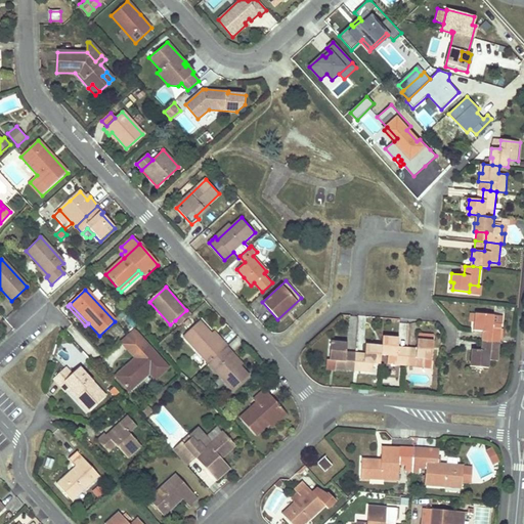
[(186,310),(175,320),(180,325),(191,315),(186,310)]
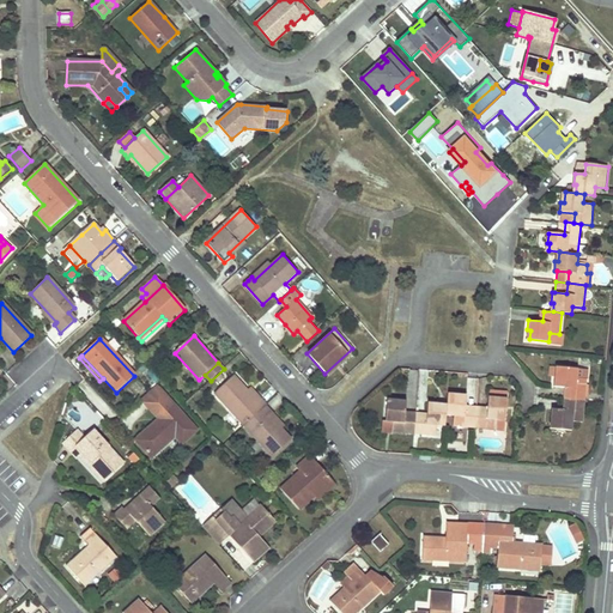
[(584,401),(588,369),(558,366),(557,376),(554,376),(553,387),(569,388),(568,399),(584,401)]
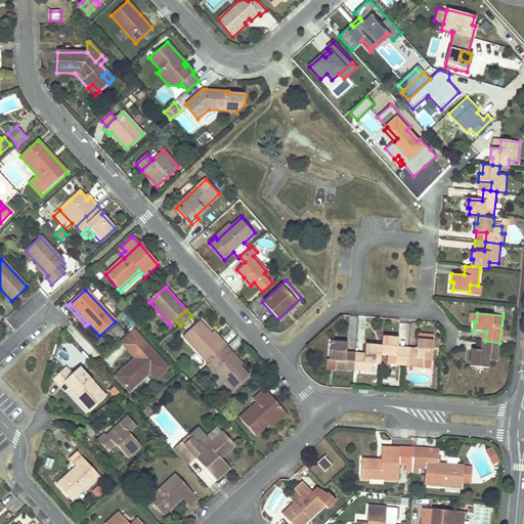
[(228,347),(214,333),(211,335),(200,322),(183,338),(209,364),(227,348),(228,347)]
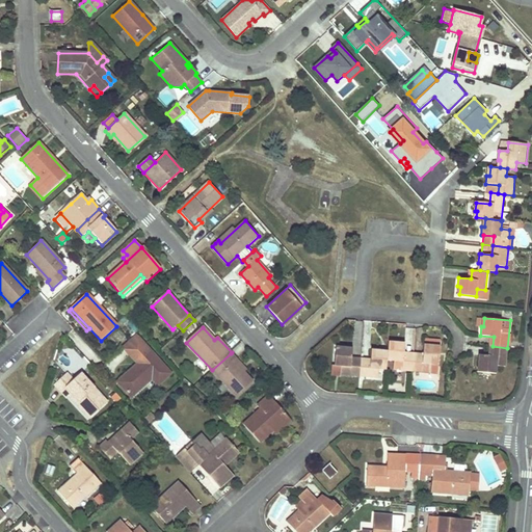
[(413,370),(414,355),(405,354),(406,343),(397,342),(397,344),(390,343),(389,352),(388,360),(394,361),(394,369),(413,370)]
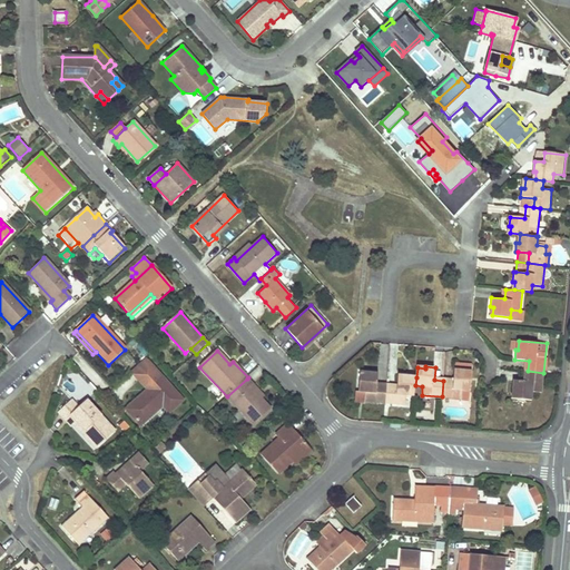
[(453,382),(443,381),(442,396),(470,399),(472,372),(464,371),(464,369),(454,369),(453,382)]
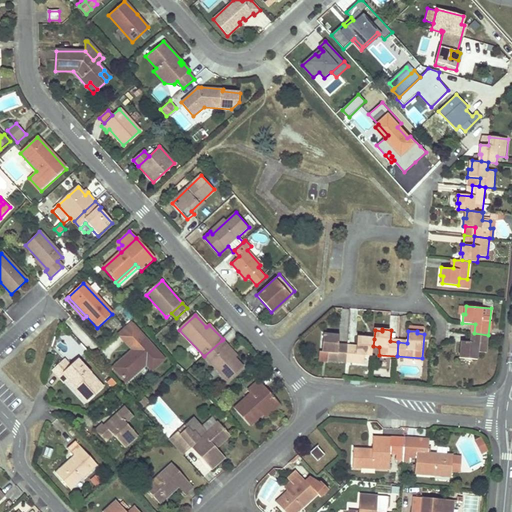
[(473,342),(461,341),(460,349),(462,350),(461,357),(477,359),(478,351),(486,352),(488,335),(474,333),(473,342)]
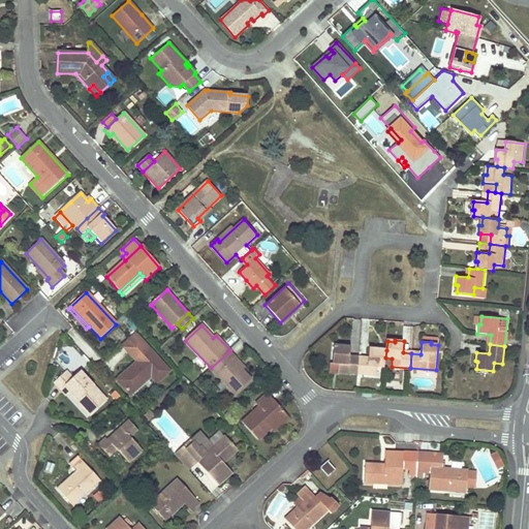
[(117,381),(123,389),(129,395),(143,383),(144,384),(150,377),(156,384),(168,373),(144,345),(131,356),(136,363),(117,381)]
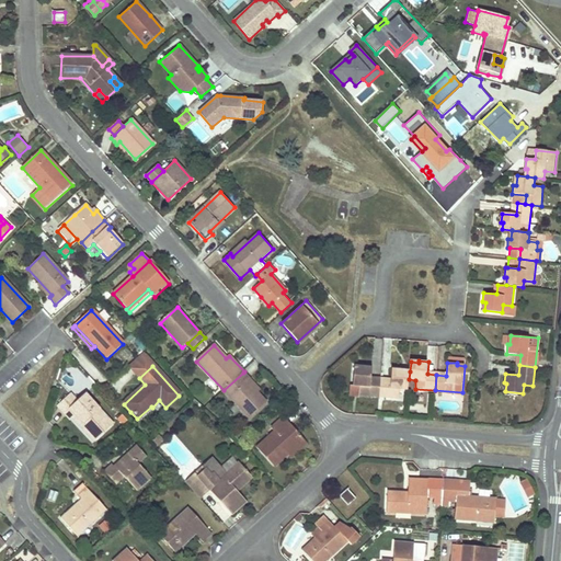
[(361,395),(380,396),(381,380),(371,380),(373,367),(364,366),(363,368),(355,368),(353,385),(361,386),(361,395)]
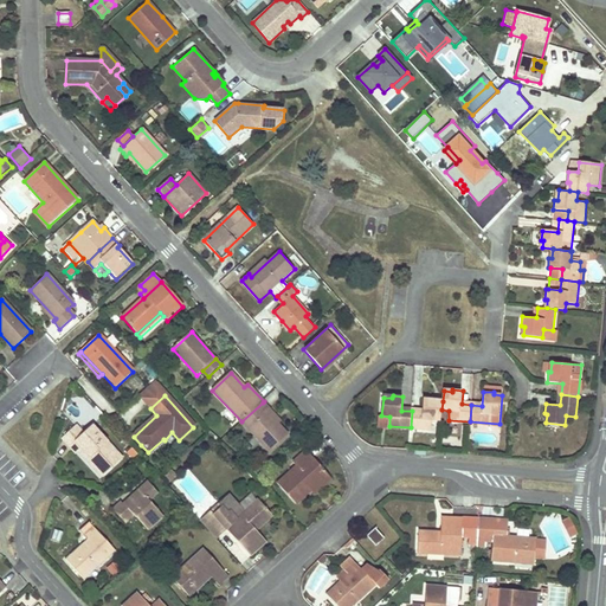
[(442,420),(442,410),(443,401),(434,401),(434,398),(424,398),(423,412),(412,411),(411,427),(432,430),(432,420),(442,420)]
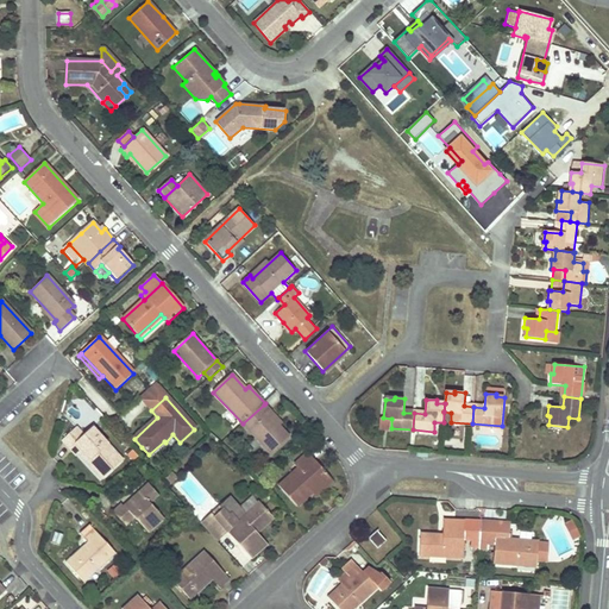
[(264,405),(243,424),(271,454),(290,437),(269,414),(271,412),(264,405)]
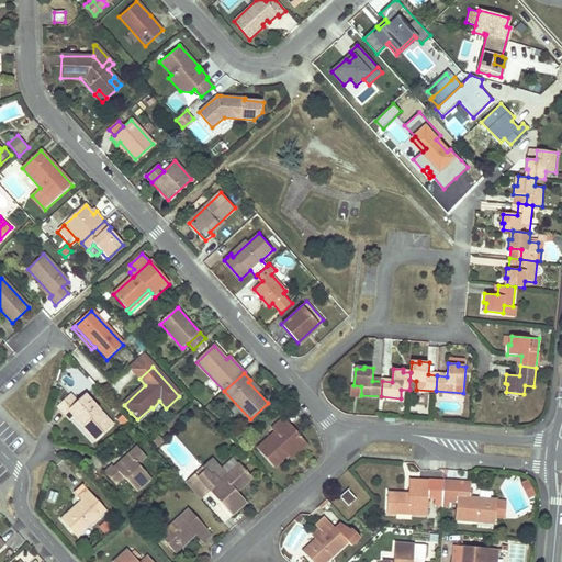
[(79,403),(72,396),(70,394),(58,406),(59,407),(66,415),(68,413),(74,418),(76,416),(86,426),(82,428),(96,442),(114,426),(87,395),(79,403)]
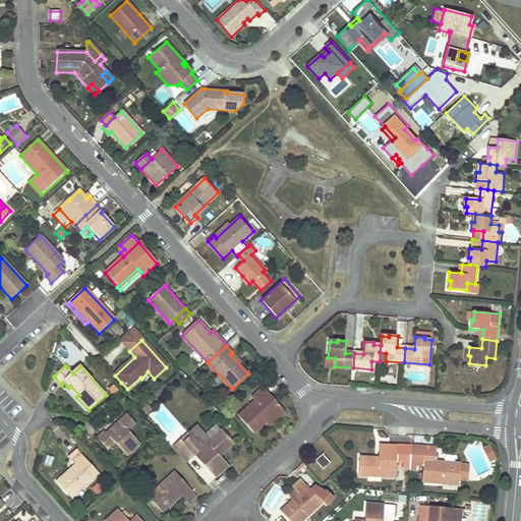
[(79,395),(70,386),(68,388),(76,397),(79,395)]
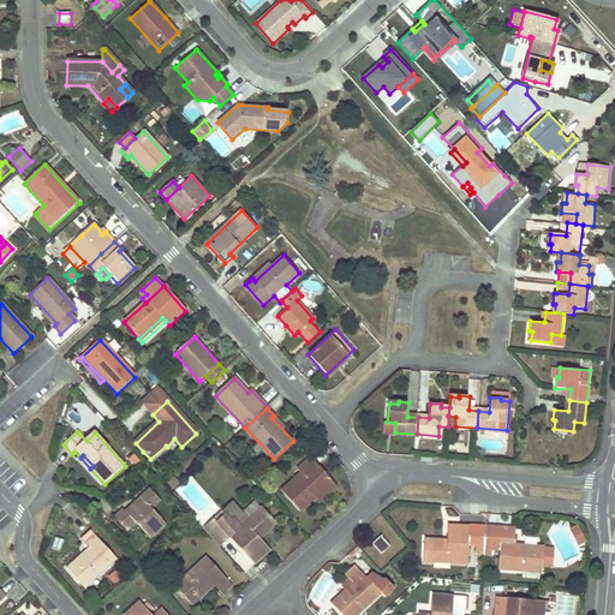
[(303,476),(284,494),(300,511),(315,497),(316,499),(334,483),(310,458),(298,470),(303,476)]
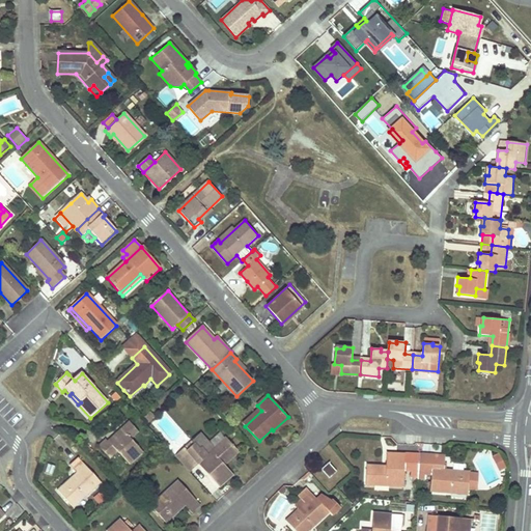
[(276,434),(290,420),(288,417),(273,430),(276,434)]
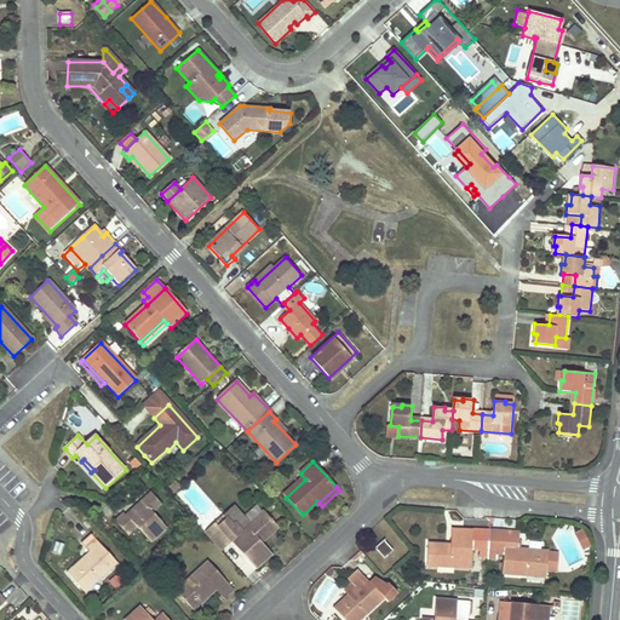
[(136,510),(126,517),(122,514),(114,521),(128,537),(138,528),(150,543),(166,528),(151,511),(160,504),(150,493),(135,507),(136,510)]
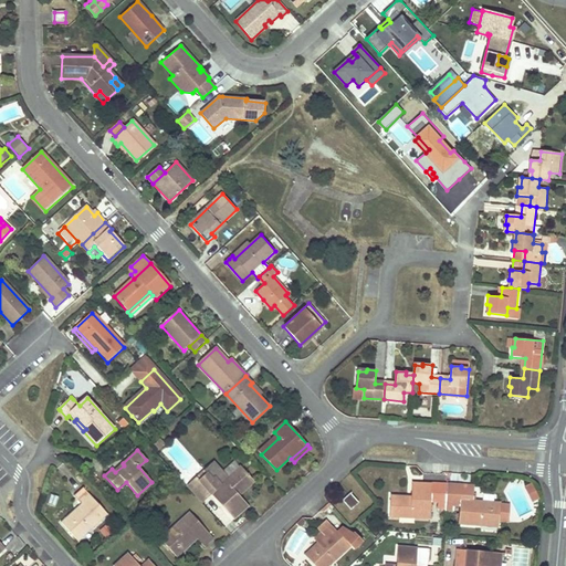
[(205,472),(188,489),(201,503),(211,495),(217,502),(233,520),(249,506),(237,493),(239,491),(241,493),(253,482),(241,468),(228,479),(223,474),(216,483),(208,475),(205,472)]
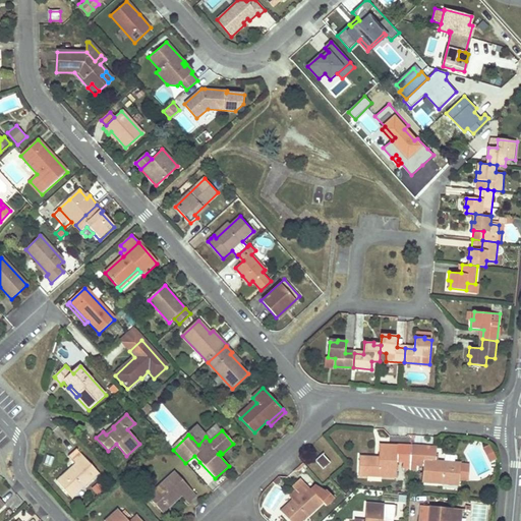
[(206,437),(199,430),(191,438),(198,445),(206,437)]
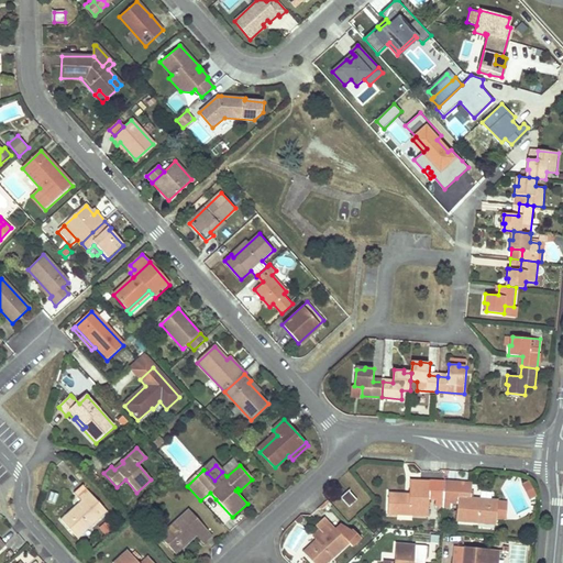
[(435,506),(443,506),(445,483),(411,481),(410,499),(406,499),(406,496),(390,495),(389,515),(429,517),(430,499),(437,499),(435,506)]
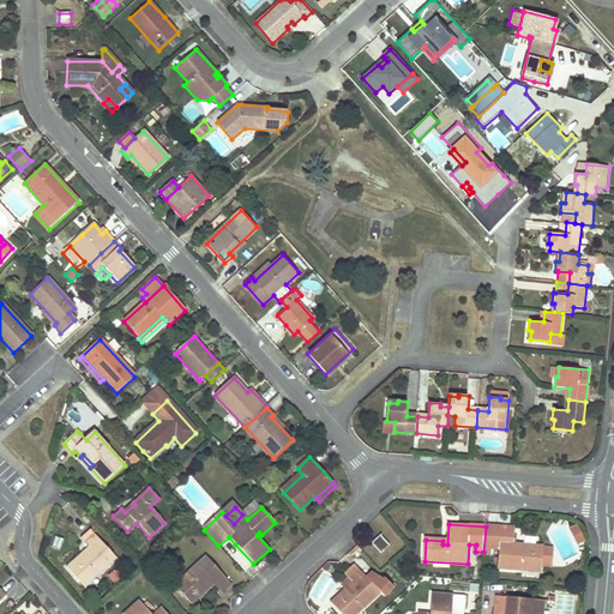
[(503,527),(486,527),(483,552),(493,553),(493,548),(501,548),(500,570),(522,570),(522,567),(542,569),(542,565),(549,565),(551,549),(543,549),(543,546),(524,545),(524,547),(515,546),(515,531),(503,530),(503,527)]
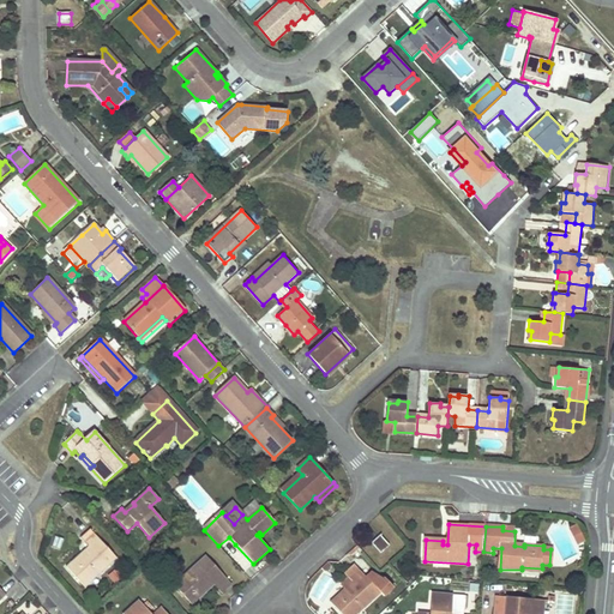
[(578,527),(572,529),(579,545),(585,541),(578,527)]
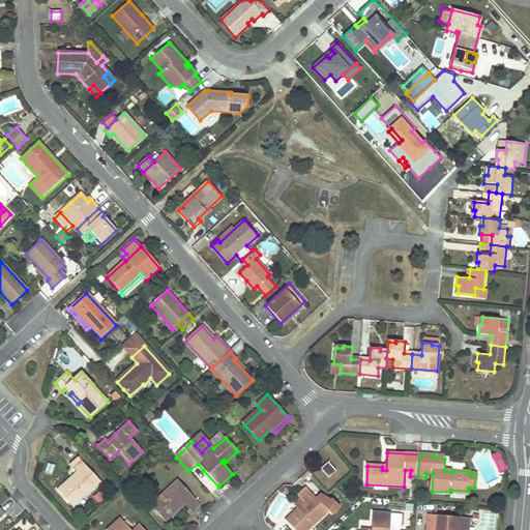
[(72,478),(71,477),(58,490),(71,504),(84,494),(85,495),(100,481),(78,457),(70,464),(79,473),(72,478)]
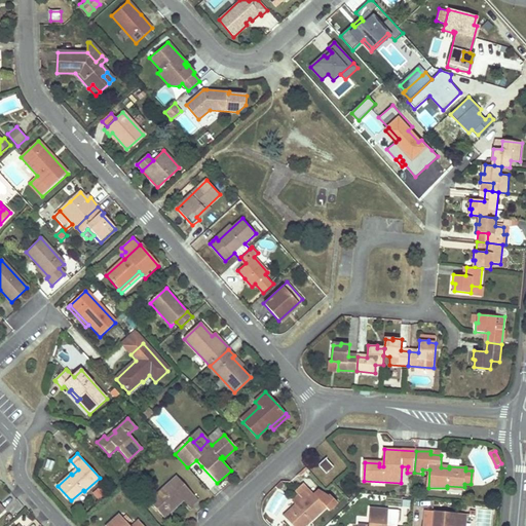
[(43,468),(51,471),(53,461),(45,459),(43,468)]
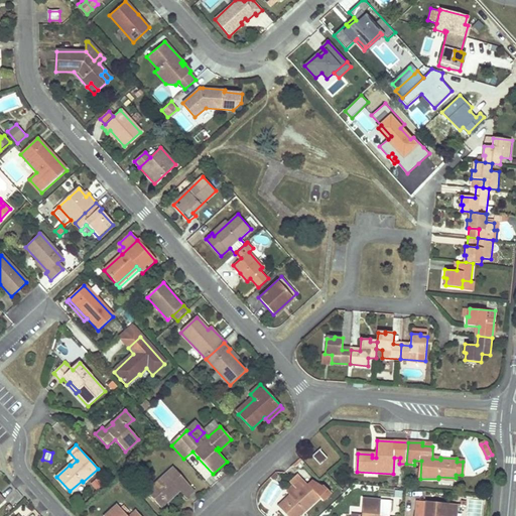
[(320,465),(328,459),(320,450),(313,457),(320,465)]
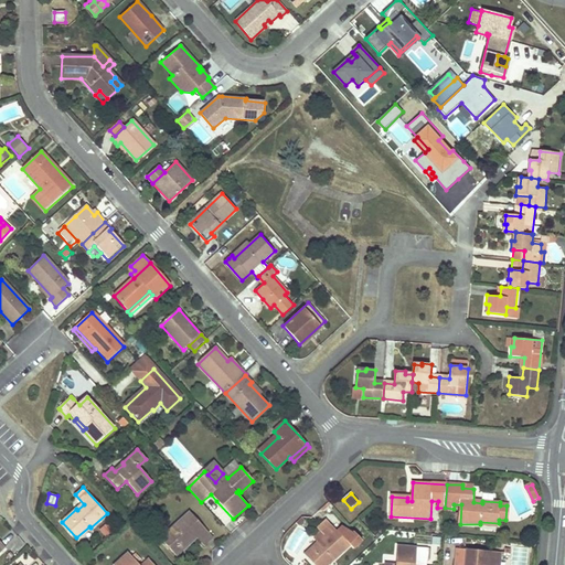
[(216,501),(211,494),(201,502),(208,509),(216,501)]
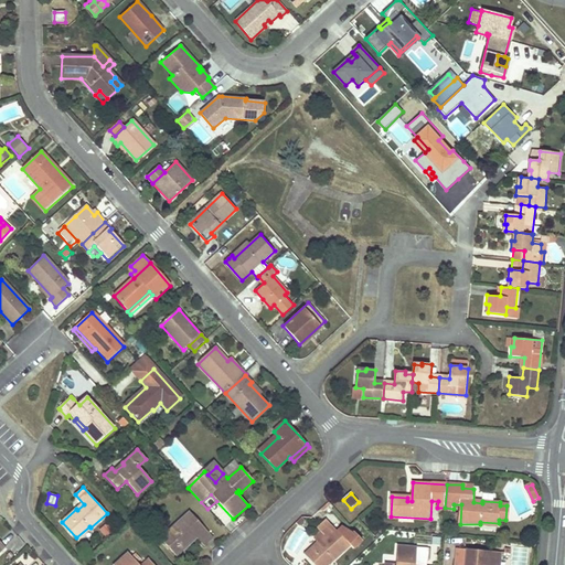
[(162,541),(177,556),(191,543),(190,542),(195,536),(204,546),(213,539),(190,512),(173,526),(176,529),(162,541)]
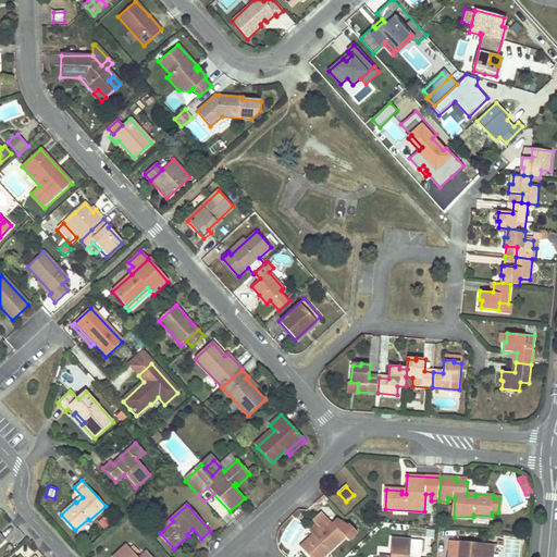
[(301,546),(311,556),(320,556),(327,551),(330,553),(346,537),(349,541),(357,534),(349,525),(347,527),(336,519),(332,522),(322,511),(313,520),(317,523),(321,529),(323,530),(317,535),(316,534),(301,546)]
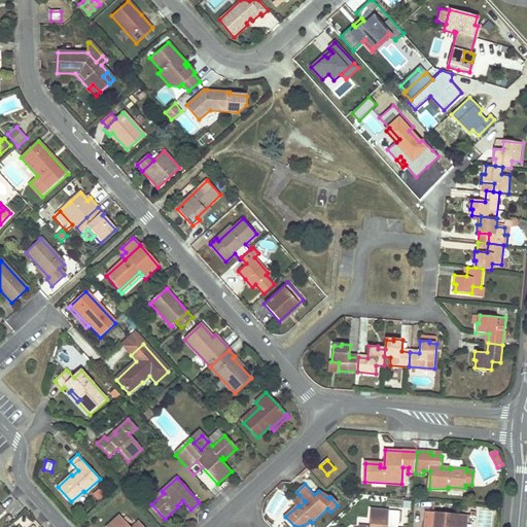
[(300,495),(294,501),(299,505),(304,500),(300,495)]
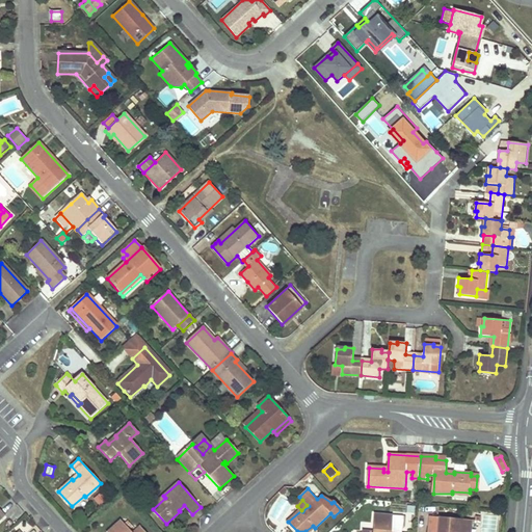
[(401,531),(403,516),(375,514),(373,531),(401,531)]
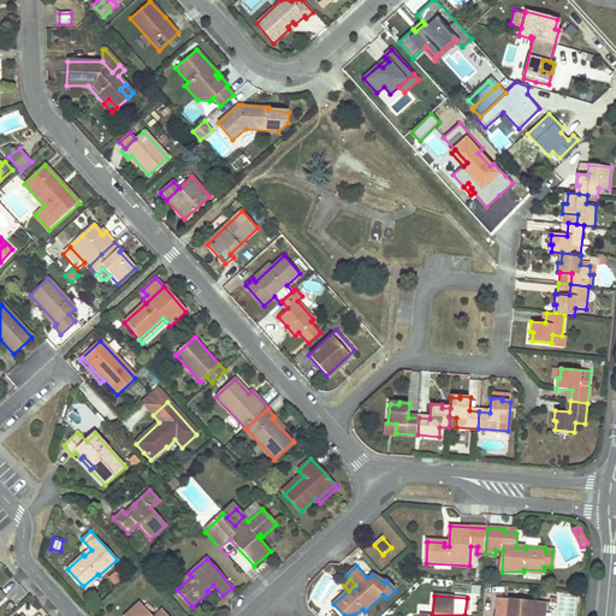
[(544,615),(545,602),(496,598),(493,615),(544,615)]
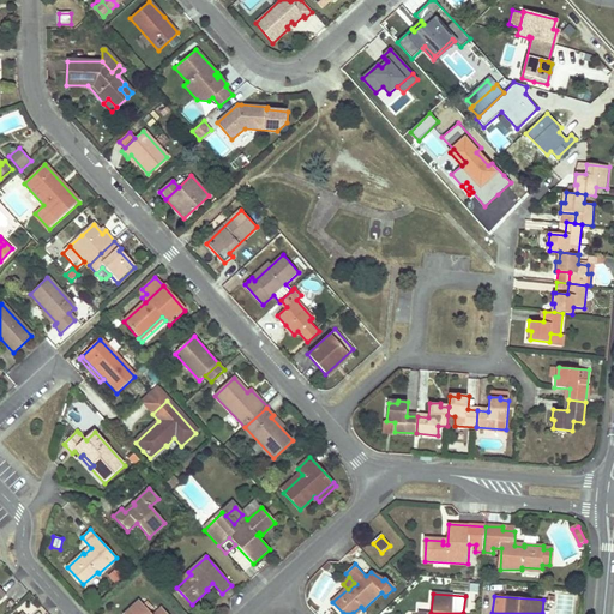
[(167,613),(161,607),(151,613),(138,600),(122,613),(167,613)]
